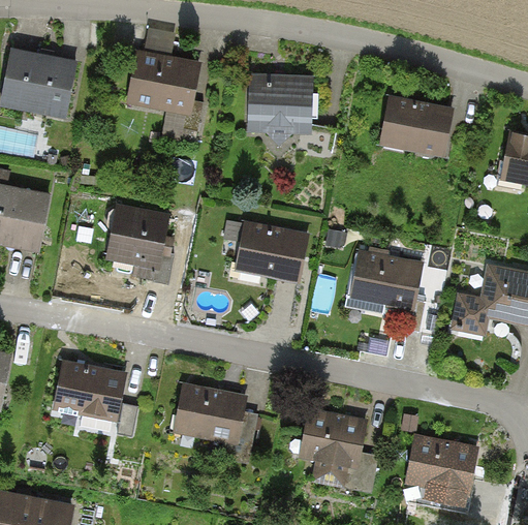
[(176,32),(152,27),(148,47),(172,52),(176,32)]
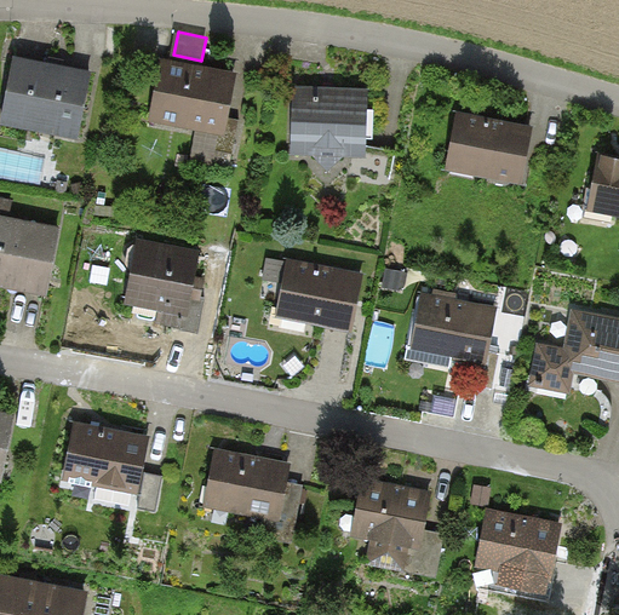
[(92,70),(11,55),(0,113),(0,127),(78,143),(92,70)]
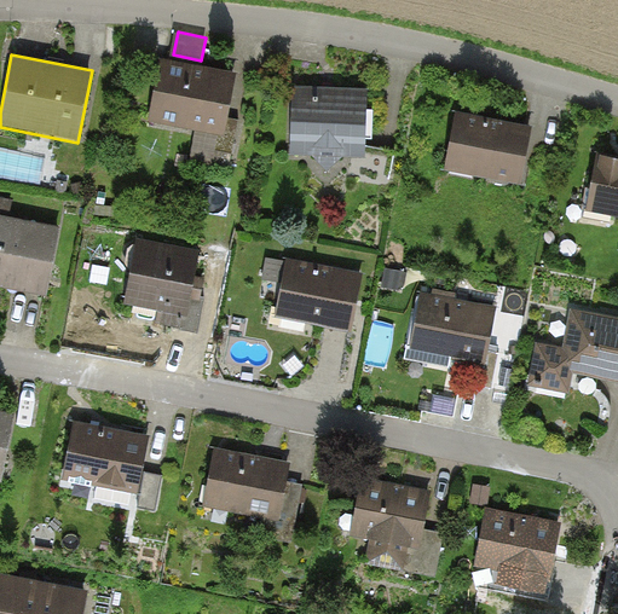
[(235,74),(160,61),(148,127),(223,140),(235,74)]
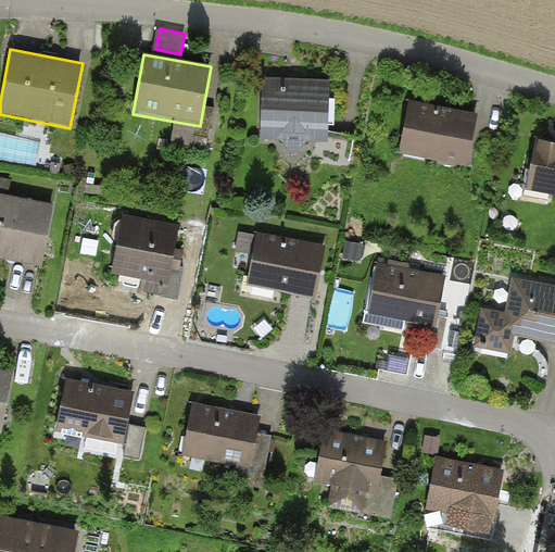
[(328,77),(262,77),(262,142),(327,143),(328,77)]
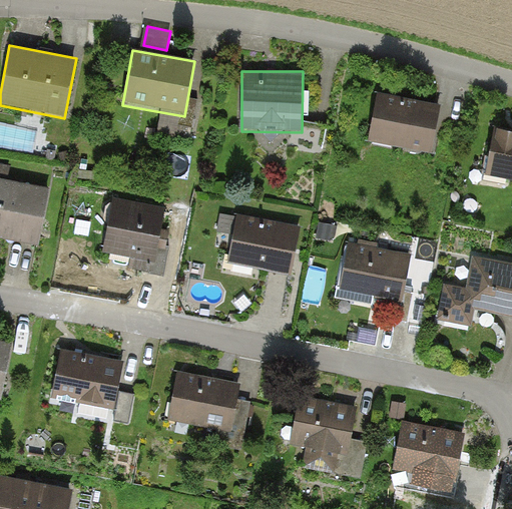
[(441,103),(379,93),(370,147),(433,157),(441,103)]
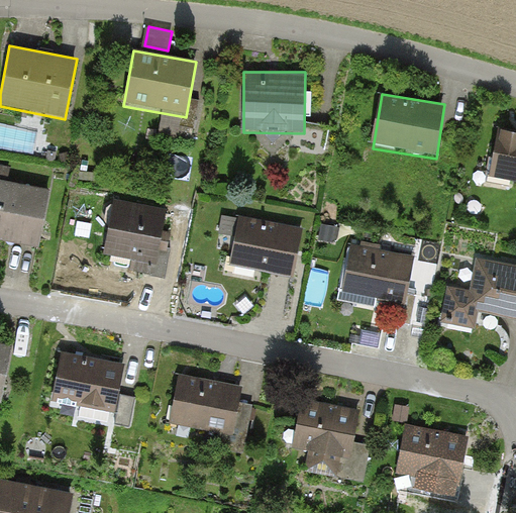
[(515,130),(493,127),(486,176),(515,180),(515,130)]
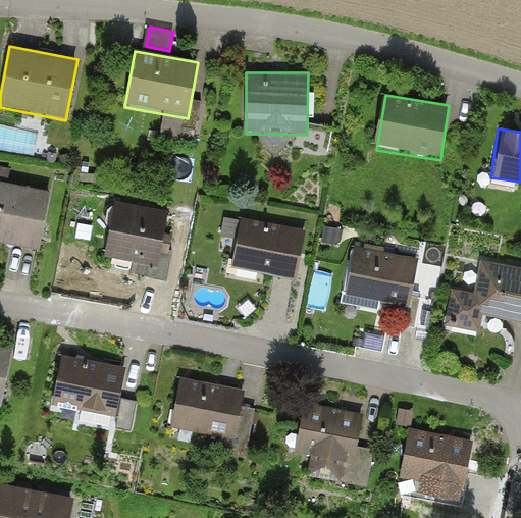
[(0,182),(0,241),(39,250),(50,192),(0,182)]
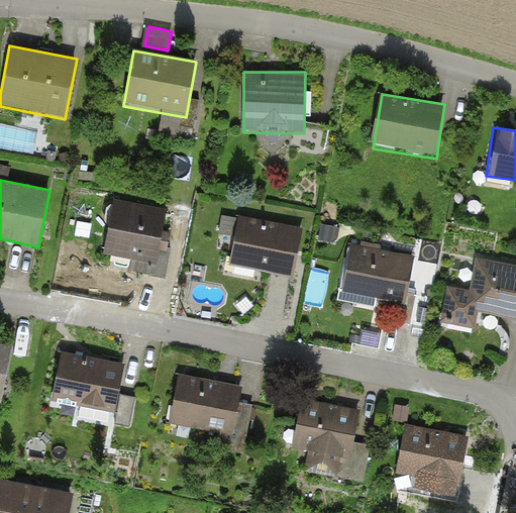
[(169,209),(114,201),(105,253),(160,263),(169,209)]
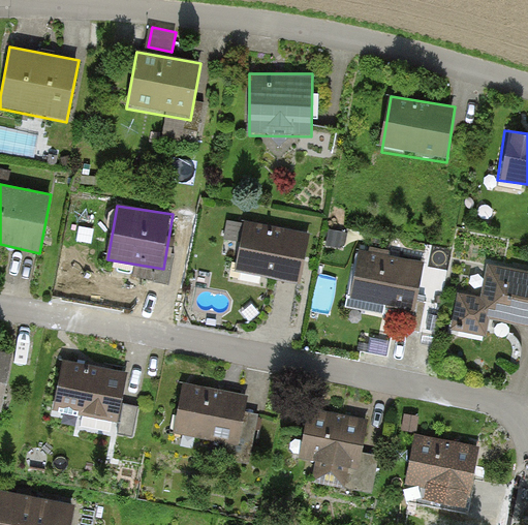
[(309,233),(243,220),(233,273),(299,285),(309,233)]
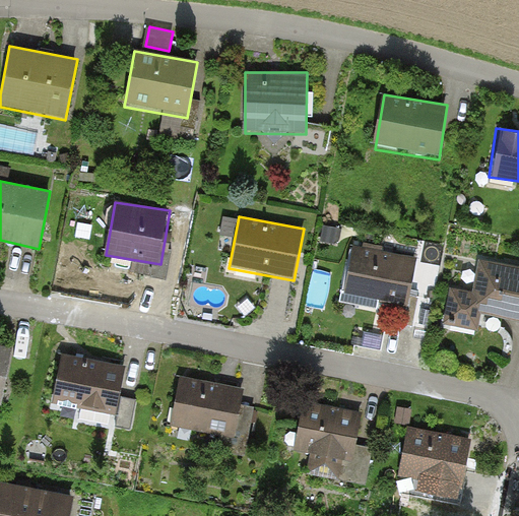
[(416,256),(353,245),(343,301),(407,312),(416,256)]
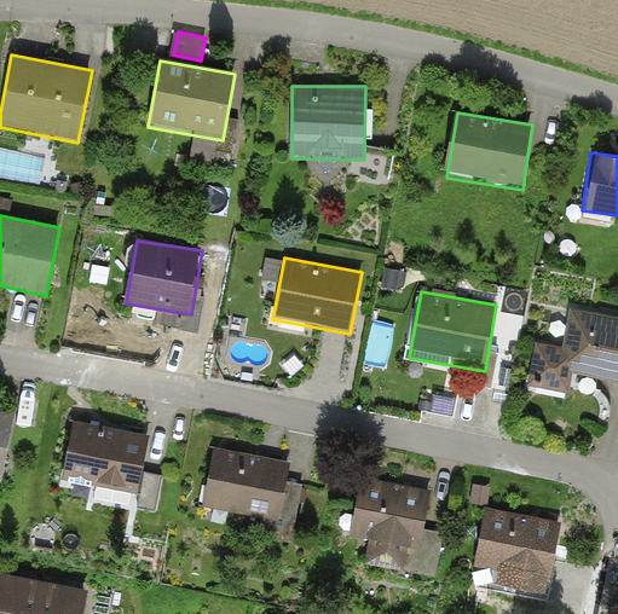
[(617,317),(573,307),(565,348),(538,342),(527,392),(567,400),(573,374),(617,383),(617,317)]
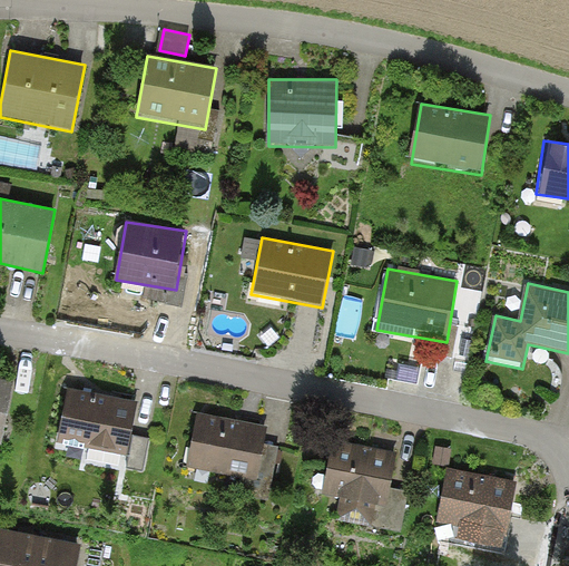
[(15,383),(0,380),(0,447),(1,448),(15,383)]
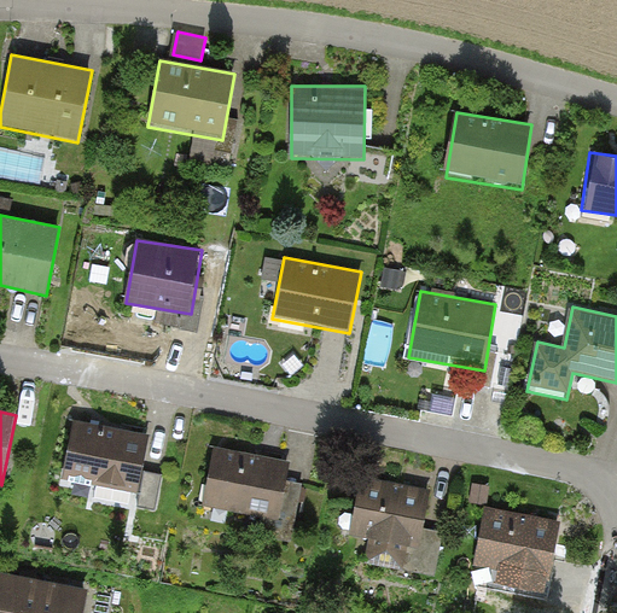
[(145,433),(70,421),(58,486),(133,500),(145,433)]
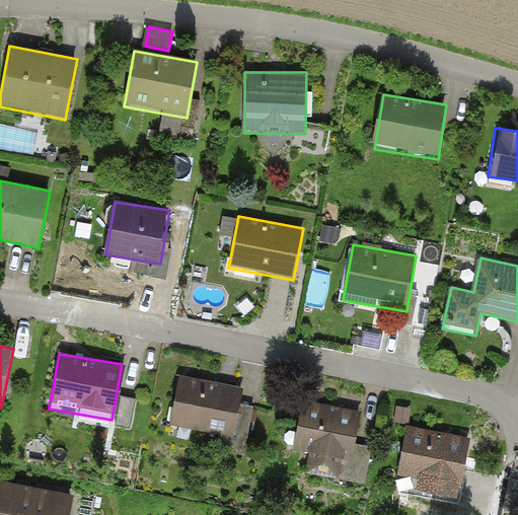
[(243,385),(178,375),(170,427),(234,437),(243,385)]
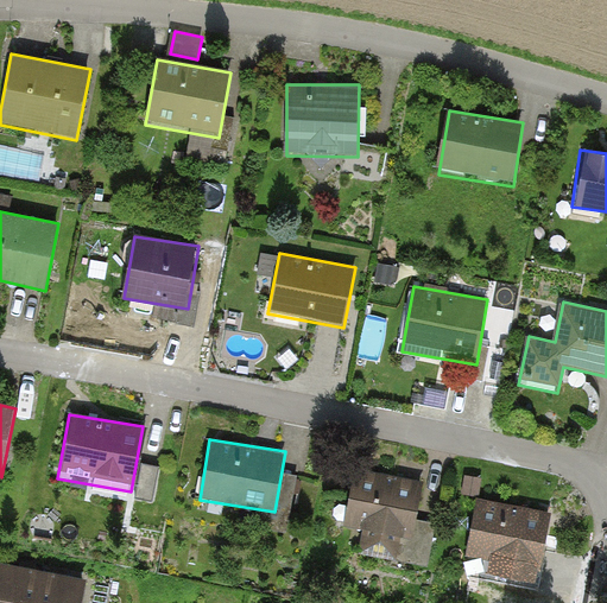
[(413,539),(423,481),(354,469),(345,527),(413,539)]
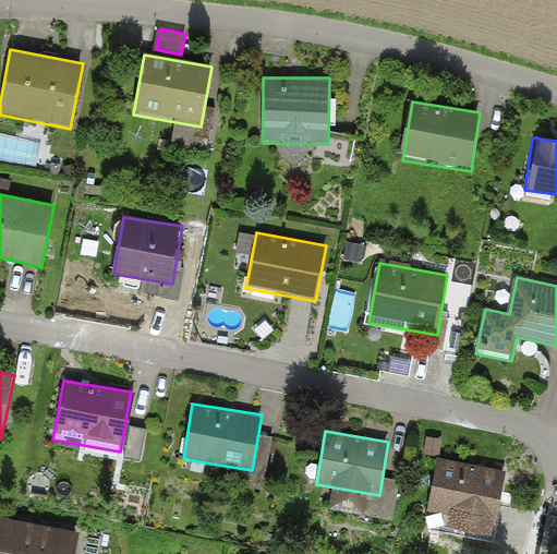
[(496,526),(504,469),(436,459),(427,515),(496,526)]
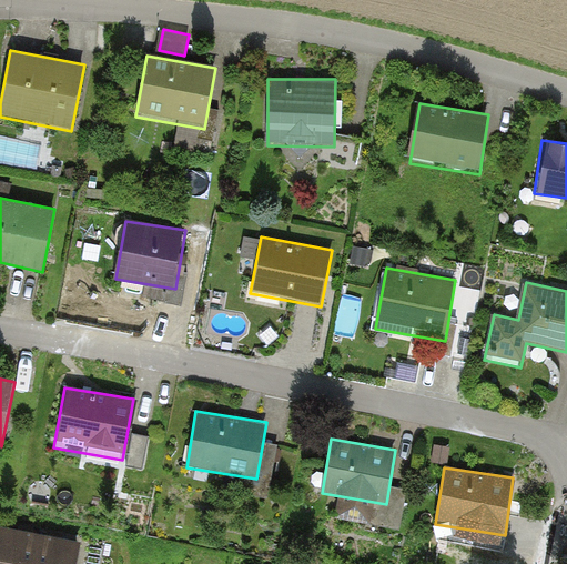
[(0,563),(30,563),(36,534),(0,527),(0,563)]
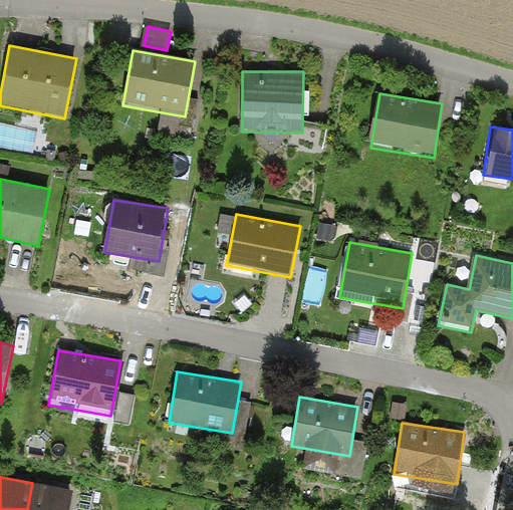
[(65,509),(69,490),(32,483),(27,509),(65,509)]
